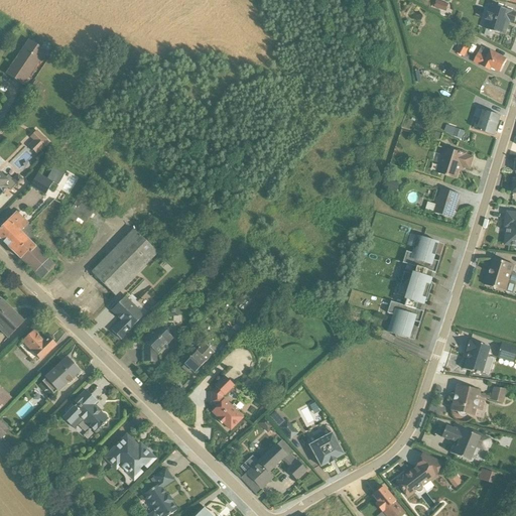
[(446,5),(434,0),(433,0),(430,9),(442,14),(446,5)]
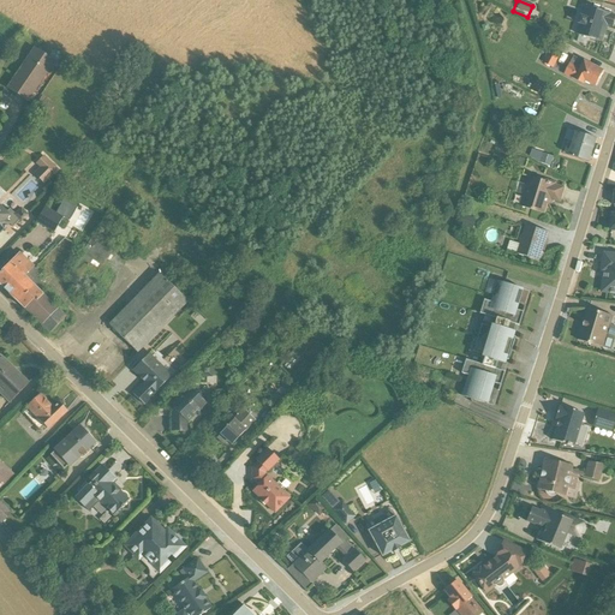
[(580,27),(577,36),(603,43),(608,27),(614,29),(614,24),(614,17),(585,9),(583,17),(581,17),(579,25),(580,27)]
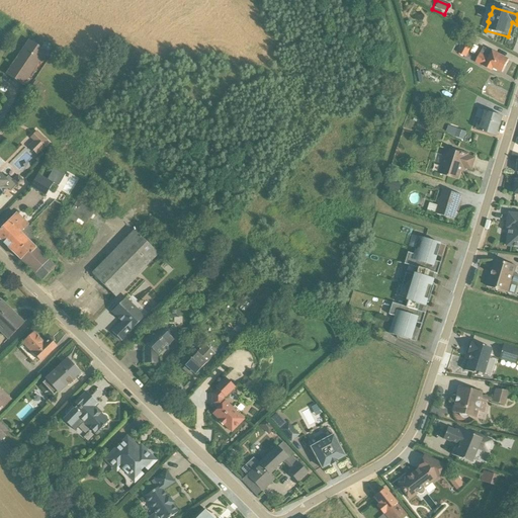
[(27,38),(5,72),(20,81),(42,49),(27,38)]
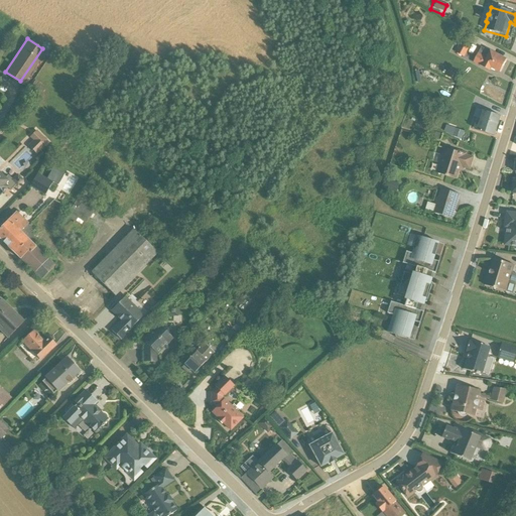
[(471,47),(463,43),(457,54),(465,58),(471,47)]
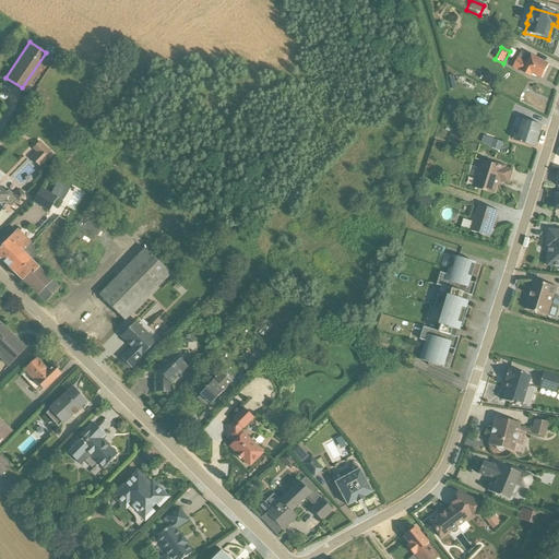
[(522,52),(513,69),(531,79),(533,76),(542,81),(550,66),(532,56),(531,57),(522,52)]
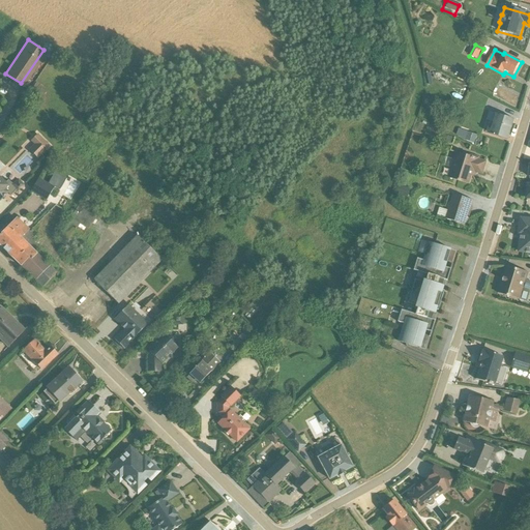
[(469,78),(462,74),(459,79),(466,83),(469,78)]
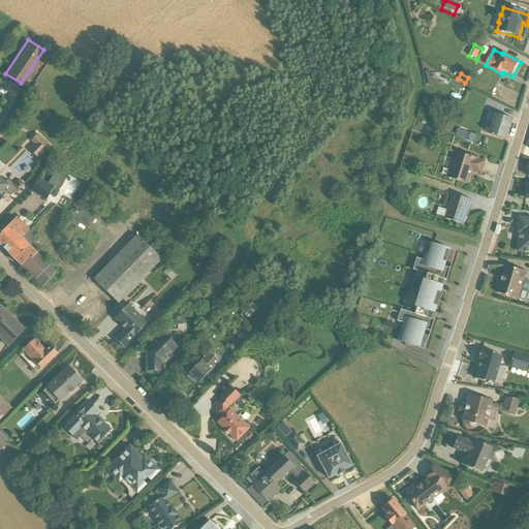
[(514,121),(489,113),(486,121),(494,123),(490,135),(507,141),(514,121)]
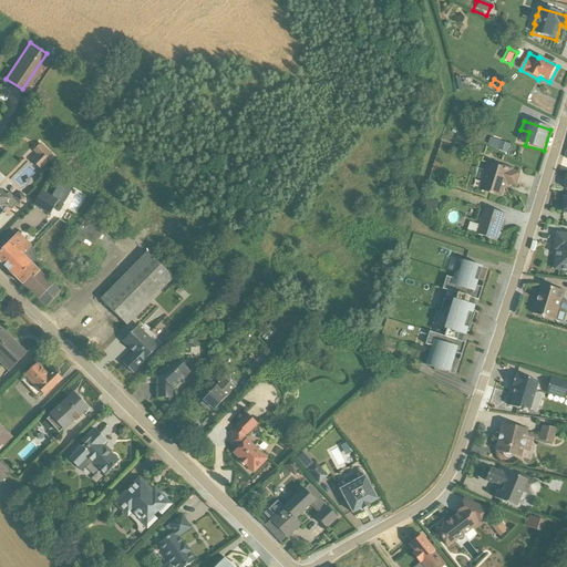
[(502,142),(498,151),(508,154),(512,145),(502,142)]
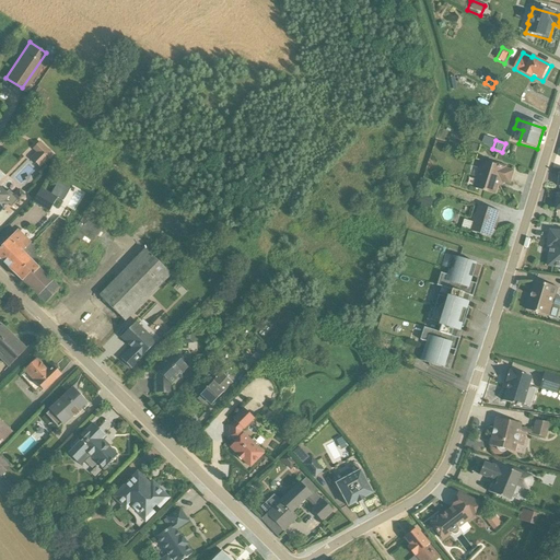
[(51,155),(38,143),(32,150),(35,154),(30,160),(39,170),(46,163),(45,162),(51,155)]
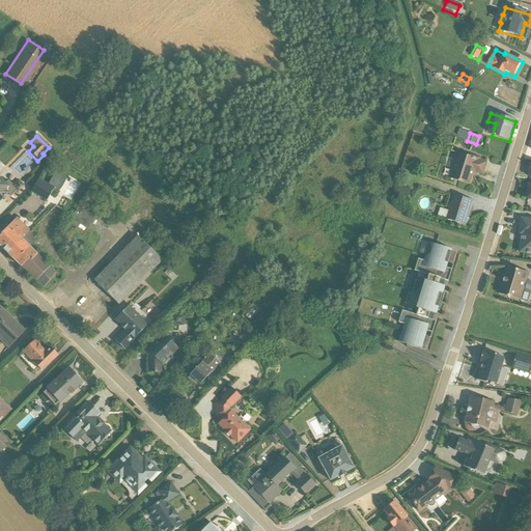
[(454,139),(445,136),(443,143),(452,145),(454,139)]
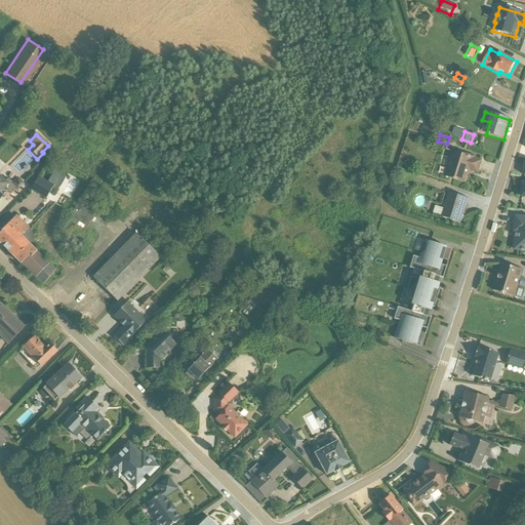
[(452,152),(444,177),(466,184),(468,176),(470,176),(471,172),(479,174),(483,161),(475,159),(476,157),(459,152),(458,154),(452,152)]
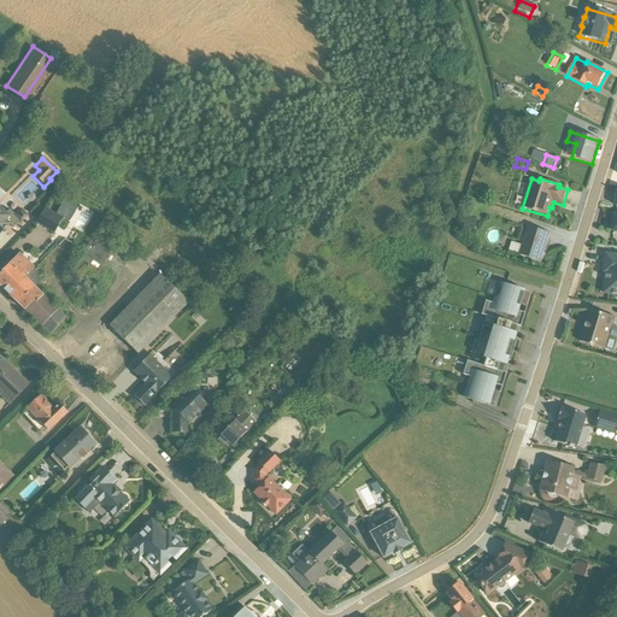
[(0,207),(0,234),(9,225),(12,229),(18,223),(21,224),(28,217),(21,210),(13,216),(9,212),(6,213),(0,207)]
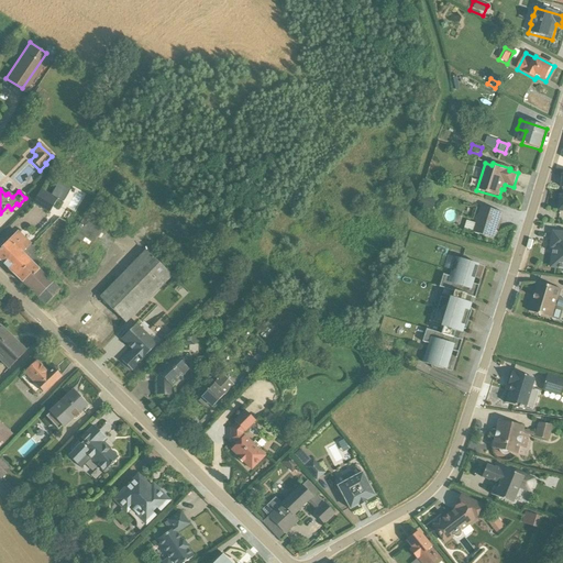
[(103,228),(41,189),(32,206),(74,231),(73,233),(92,245),(97,239),(98,239),(100,234),(100,233),(103,228)]
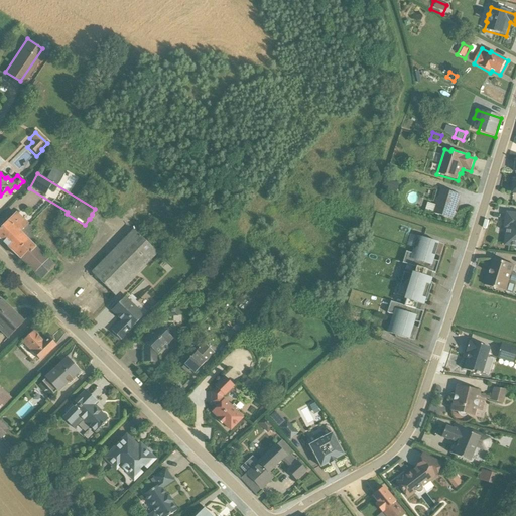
[(395,194),(398,184),(387,181),(384,190),(395,194)]
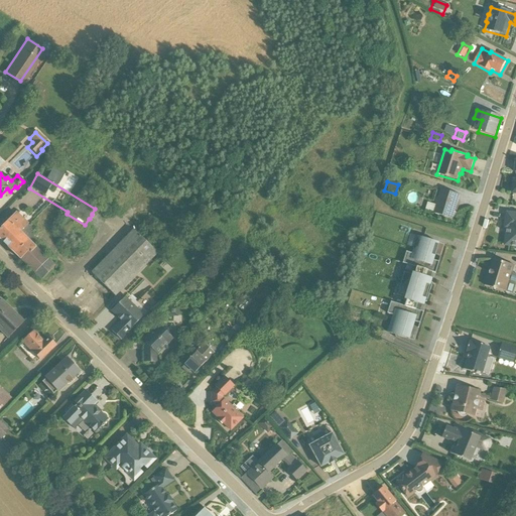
[(425,212),(453,220),(456,212),(458,212),(460,205),(458,205),(461,196),(441,190),(439,198),(437,199),(435,204),(436,206),(428,204),(425,212)]
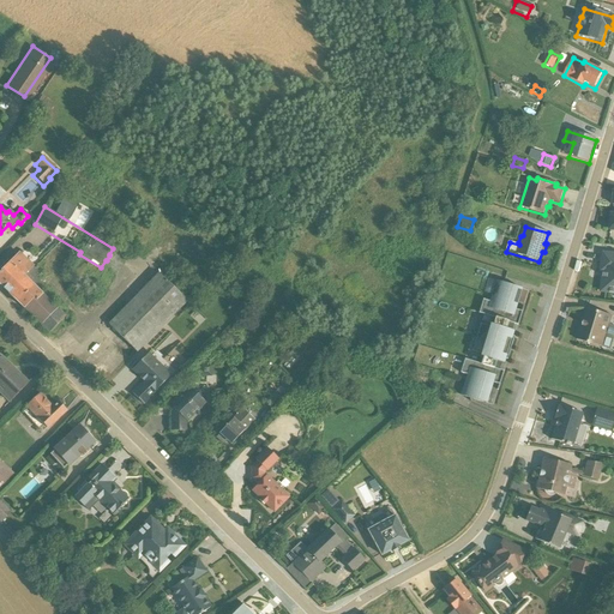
[(34,269),(19,253),(8,264),(6,263),(0,269),(2,271),(0,274),(0,286),(7,294),(34,269)]
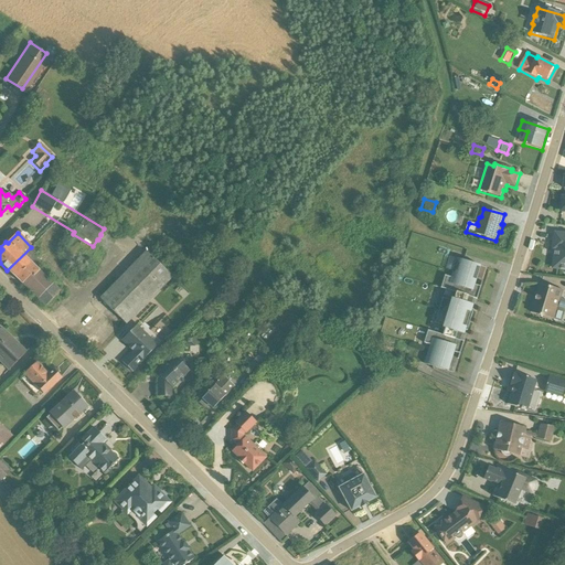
[(564,233),(554,233),(552,253),(554,253),(553,270),(564,272),(564,233)]
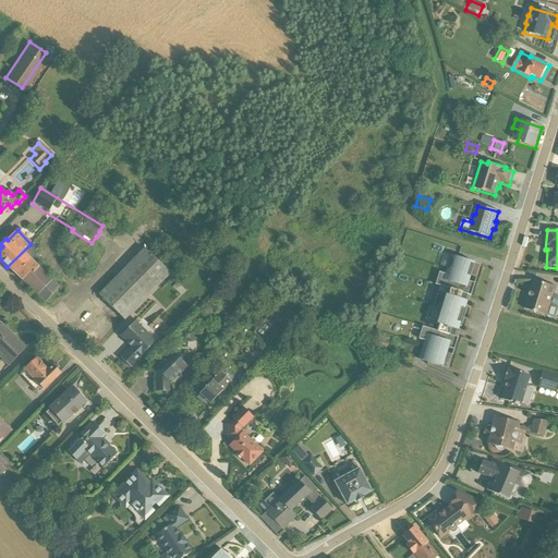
[(22,252),(36,265),(40,261),(33,254),(36,250),(31,244),(22,252)]
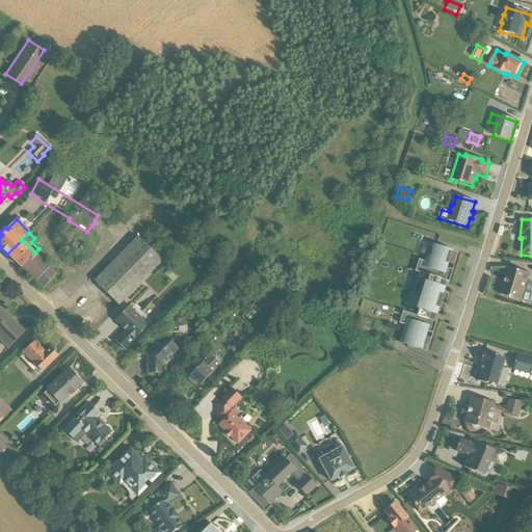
[(162,262),(136,237),(92,282),(118,307),(123,303),(162,262)]
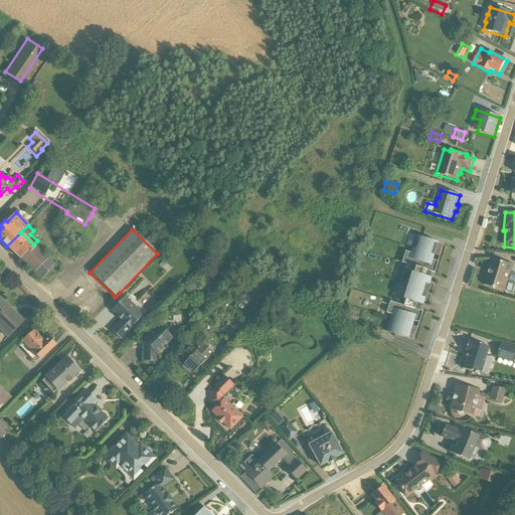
[(40,280),(55,267),(20,232),(6,246),(40,280)]
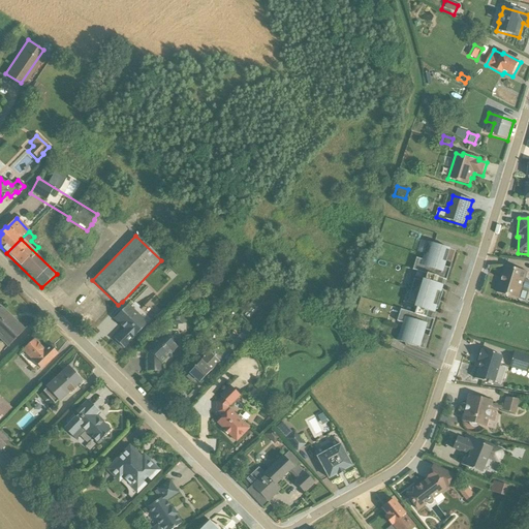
[(447,269),(442,268),(447,250),(426,243),(419,260),(414,259),(411,271),(425,275),(424,281),(421,280),(419,282),(412,280),(405,304),(412,306),(412,308),(414,309),(412,314),(399,311),(396,322),(401,324),(396,342),(417,348),(423,331),(427,332),(429,332),(433,321),(425,318),(428,309),(436,311),(442,291),(434,288),(437,279),(445,281),(449,266),(447,269)]
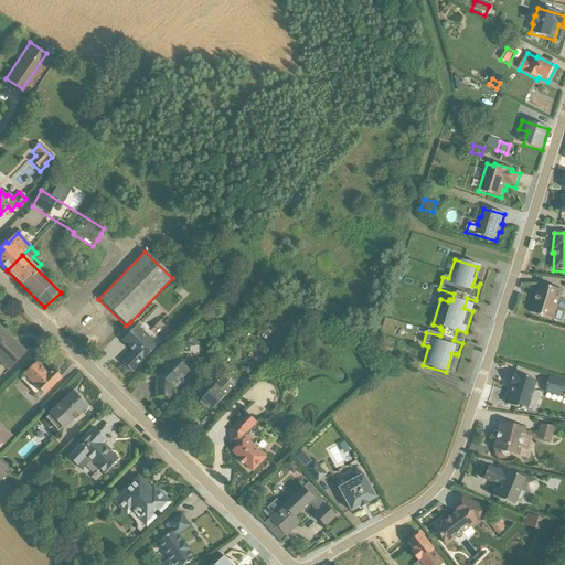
[(531,313),(555,321),(563,323),(564,313),(564,301),(562,300),(564,291),(542,285),(535,304),(534,304),(531,313)]
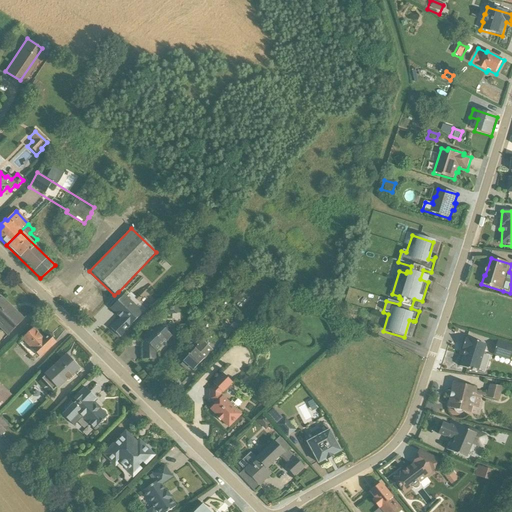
[(142,313),(124,295),(109,310),(118,319),(109,329),(119,339),(130,328),(129,327),(142,313)]
